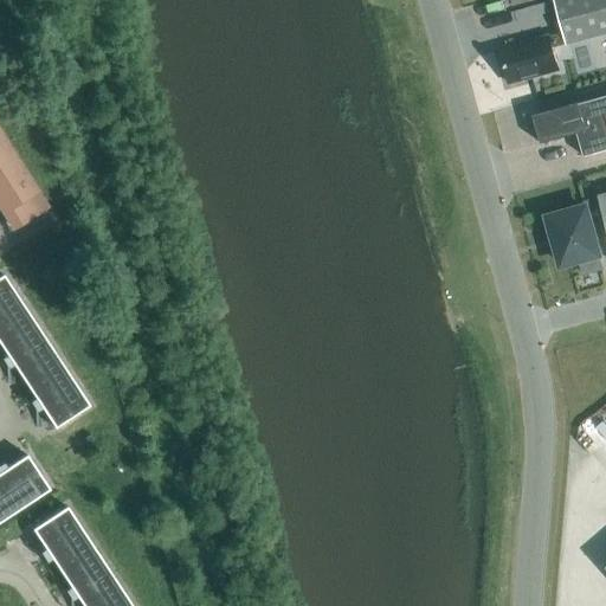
[(605,33),(605,0),(554,0),(563,33),(501,50),(509,83),(559,70),(553,47),(605,33)]
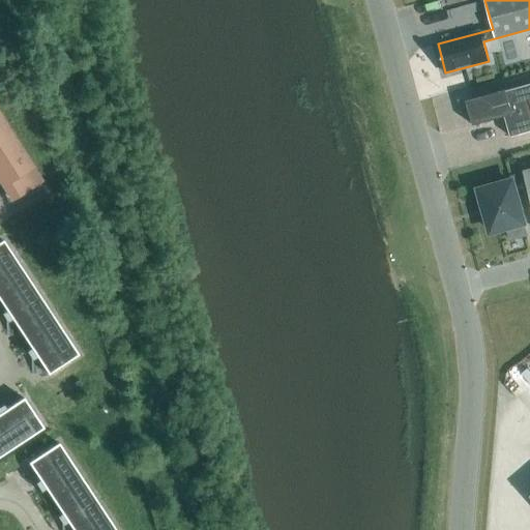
[(529,46),(510,38),(505,54),(529,62),(529,46)]
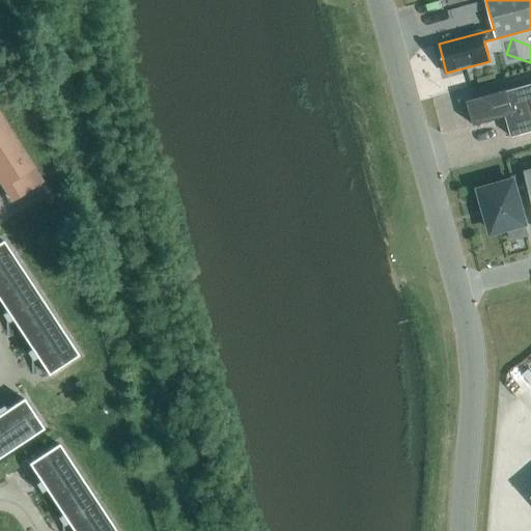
[(508,90),(468,102),(475,126),(506,117),(512,137),(530,132),(530,84),(508,91),(508,90)]
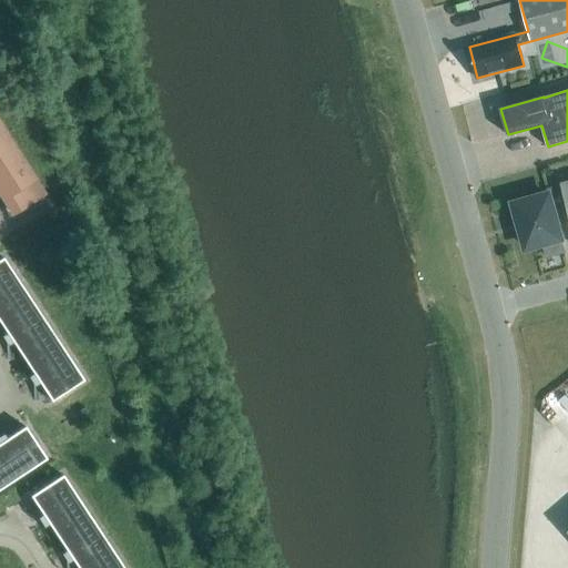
[(0,191),(11,208),(40,190),(0,127),(0,191)]
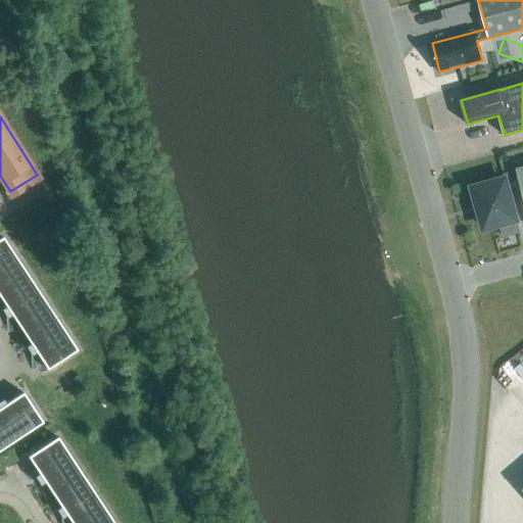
[(506,179),(474,188),(478,201),(475,202),(479,217),(482,216),(485,228),(517,220),(513,207),(522,204),(522,168),(518,170),(522,188),(522,189),(510,194),(506,179)]
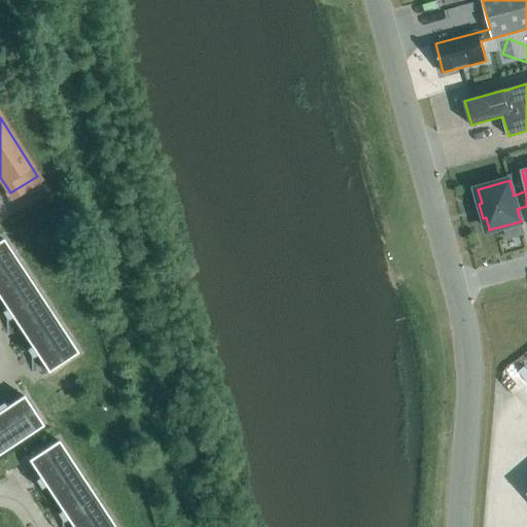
[(4,240),(0,242),(0,300),(48,373),(78,353),(4,240)]
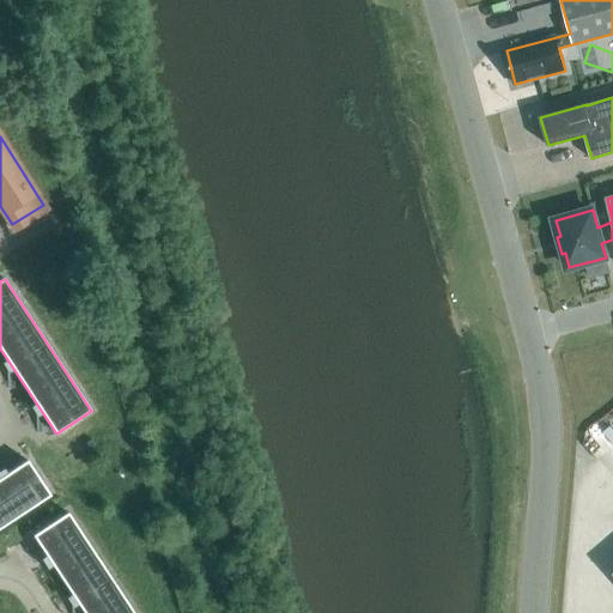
[(0,528),(50,496),(28,460),(0,478),(0,528)]
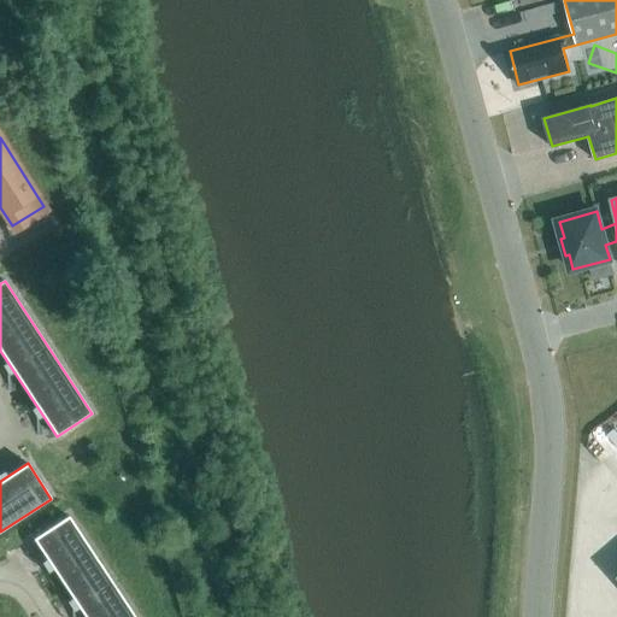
[(135,616),(69,516),(33,540),(84,616),(135,616)]
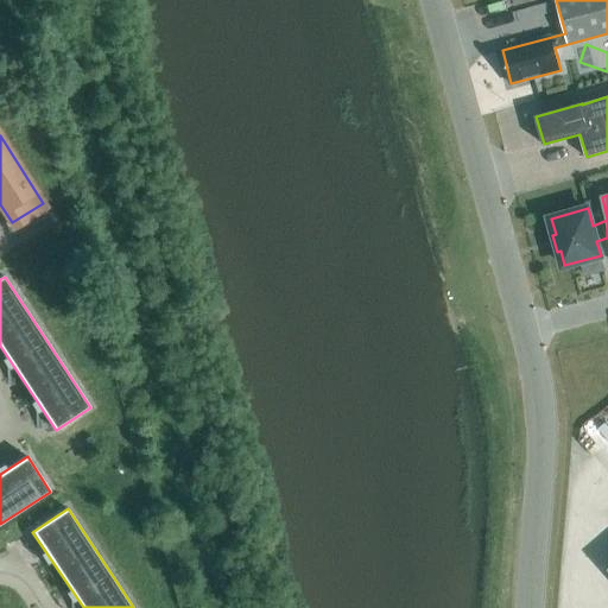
All buildings are outlined.
